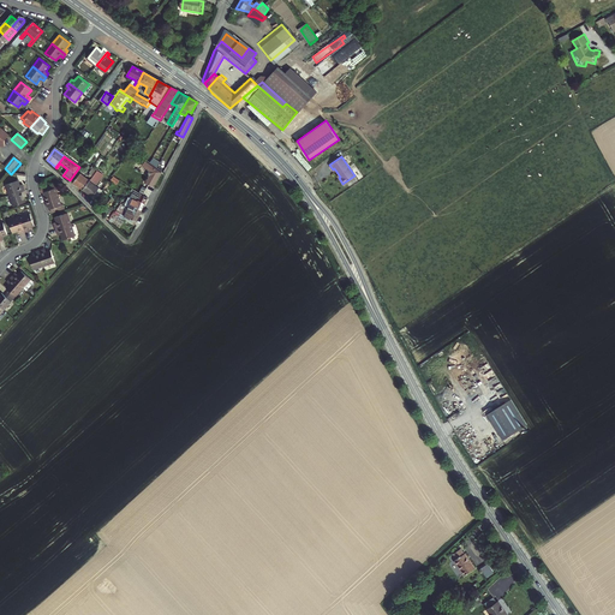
[(149,179),(155,183),(161,172),(157,169),(150,163),(148,162),(144,168),(151,174),(149,179)]
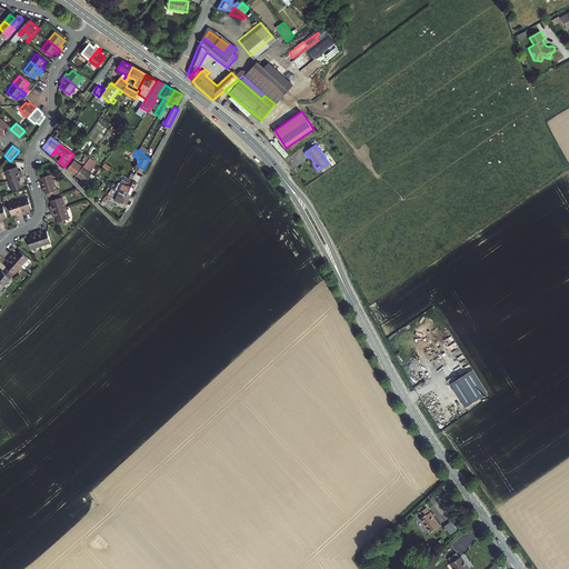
[(77,176),(89,160),(87,159),(81,167),(75,161),(68,170),(77,176)]
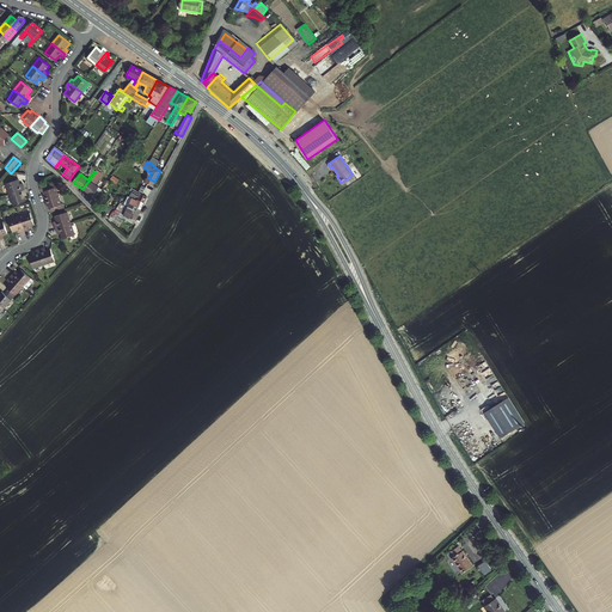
[(101,189),(95,184),(102,175),(97,171),(96,172),(83,189),(95,199),(101,189)]
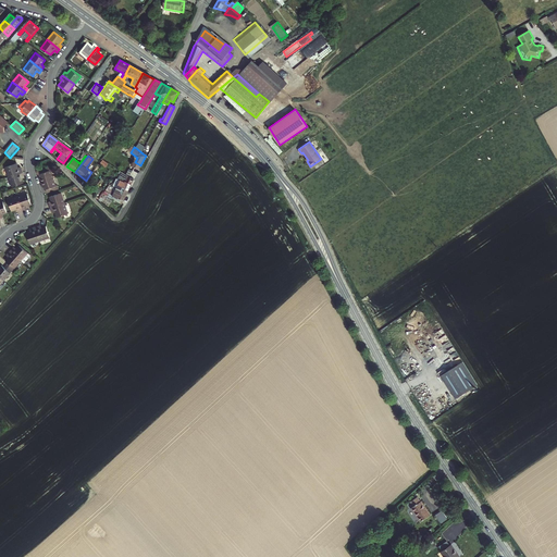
[(140,165),(135,162),(127,175),(133,178),(140,165)]
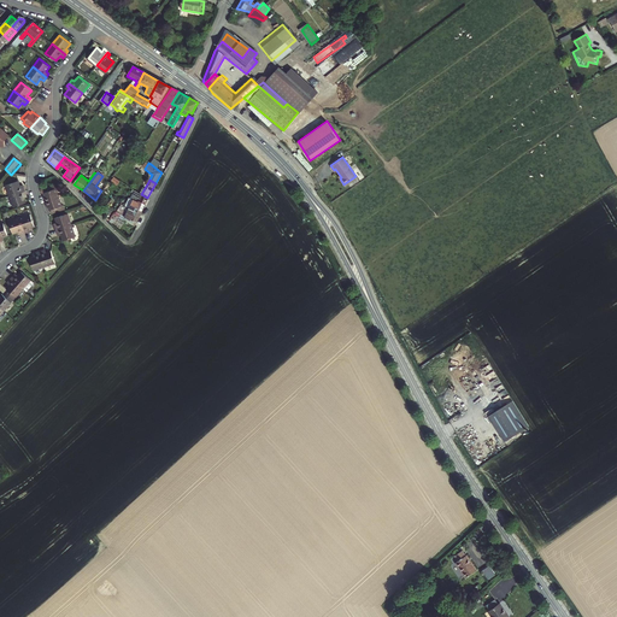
[(5,187),(9,198),(24,192),(23,188),(19,189),(17,183),(5,187)]
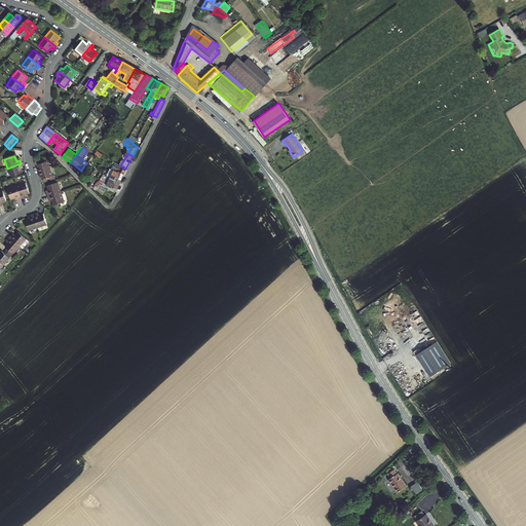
[(37,164),(35,165),(37,173),(48,168),(46,161),(47,161),(46,157),(43,158),(35,161),(37,164)]
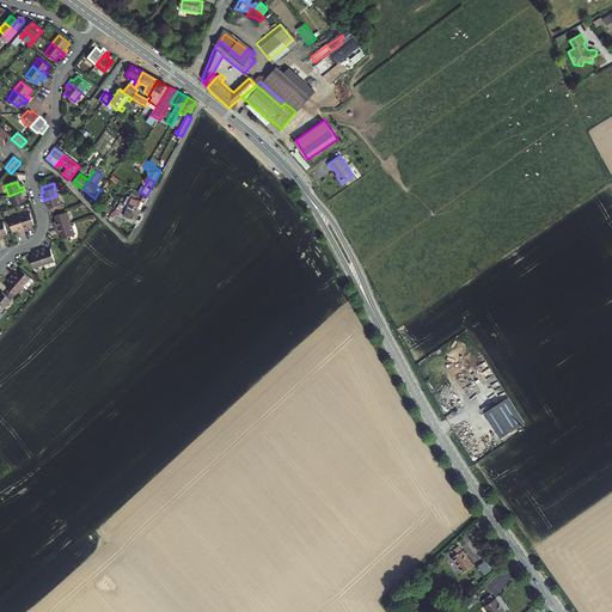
[(24,190),(8,196),(12,206),(24,202),(22,195),(25,194),(24,190)]
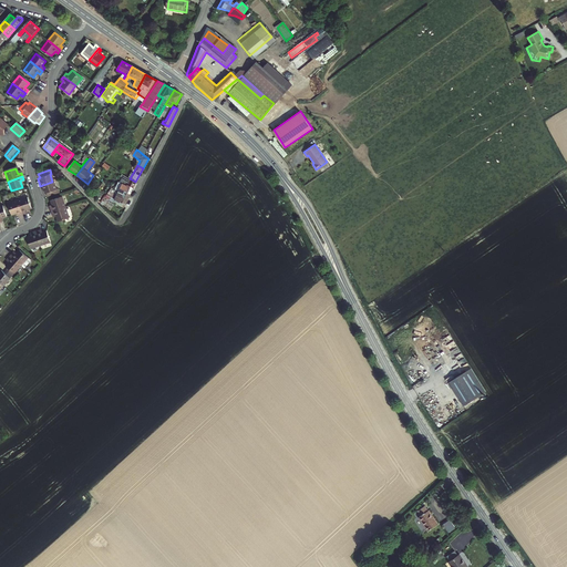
[(129,197),(135,183),(121,176),(120,178),(121,178),(119,184),(121,185),(117,192),(129,197)]
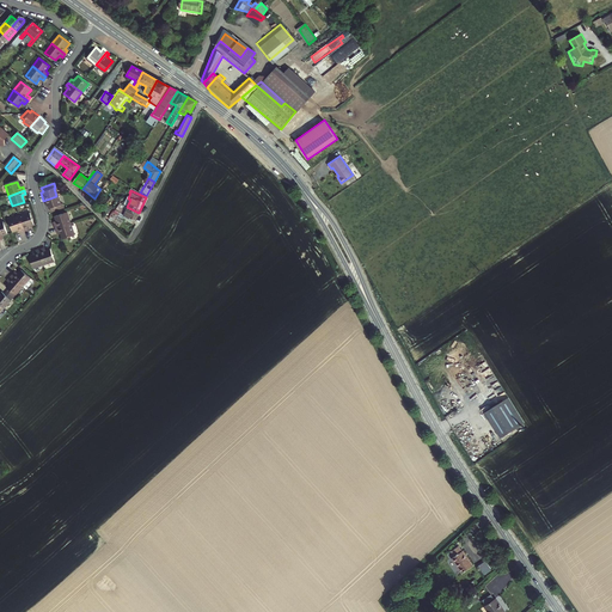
[(60,204),(56,196),(43,201),(47,209),(48,209),(50,213),(60,209),(57,206),(60,204)]
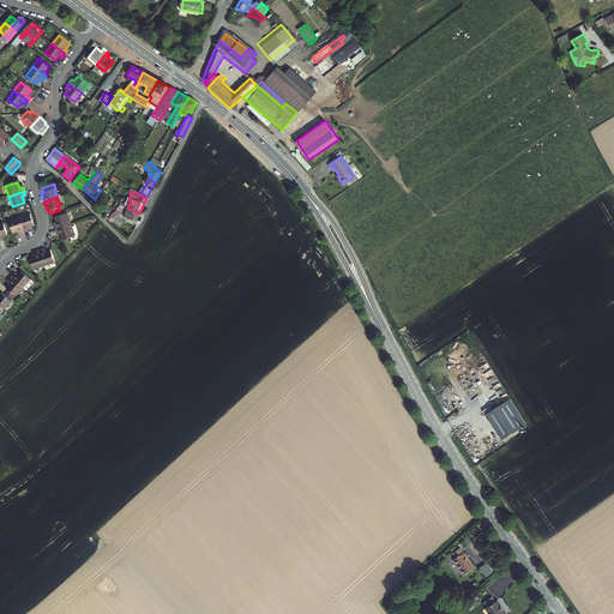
[(127,208),(120,204),(115,214),(114,217),(121,221),(132,227),(139,214),(127,208)]
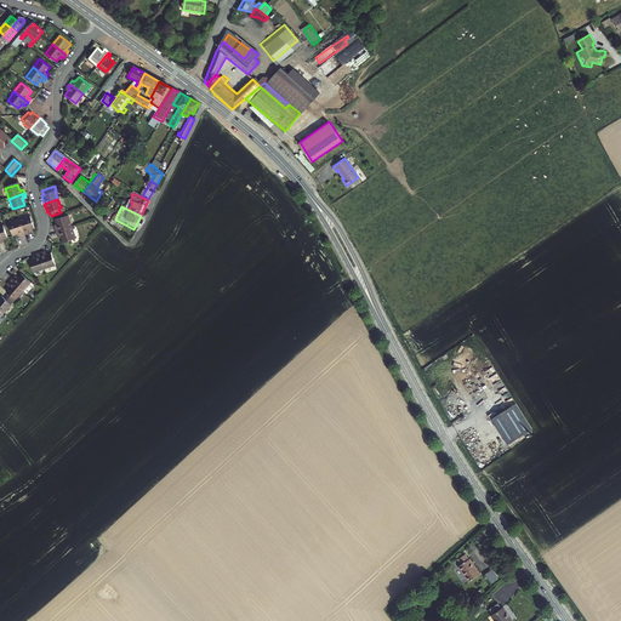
[(55,229),(56,233),(72,227),(68,216),(56,221),(58,228),(55,229)]
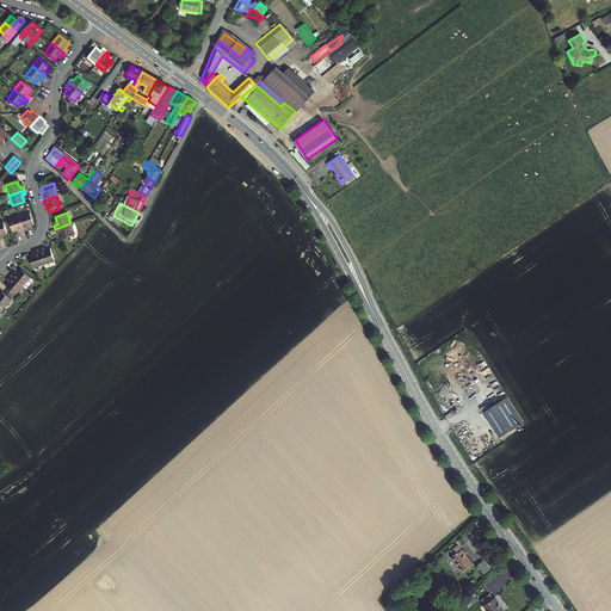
[(28,232),(26,228),(34,226),(30,214),(19,217),(24,233),(28,232)]
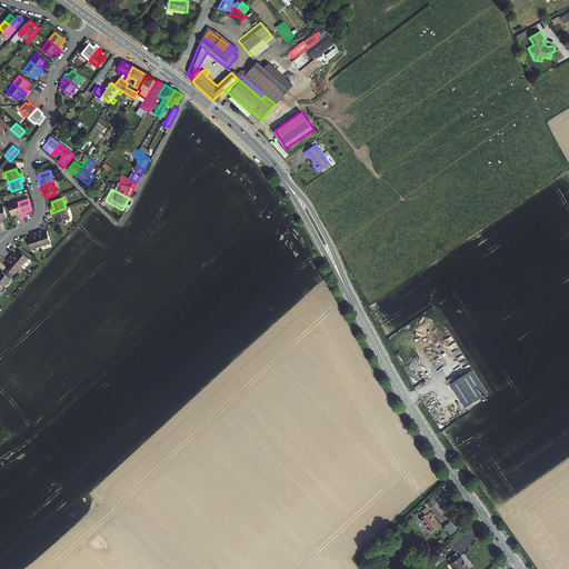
[(22,217),(18,202),(8,206),(11,217),(18,215),(19,218),(22,217)]
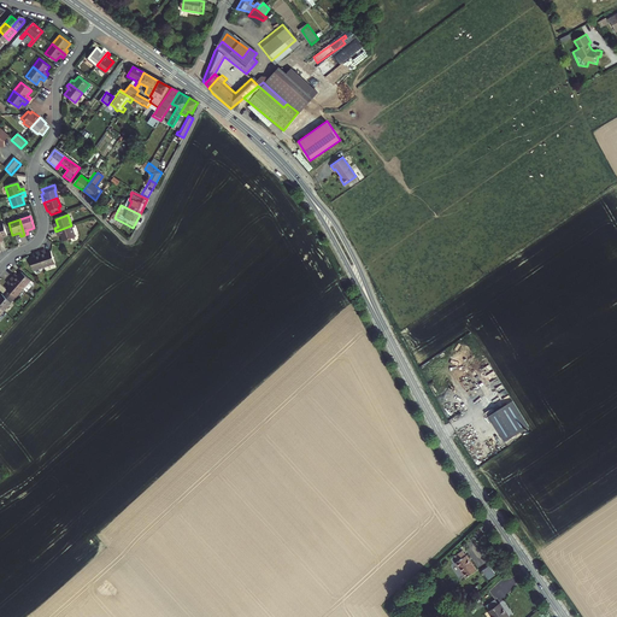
[(75,238),(71,225),(56,231),(57,235),(60,234),(63,242),(75,238)]
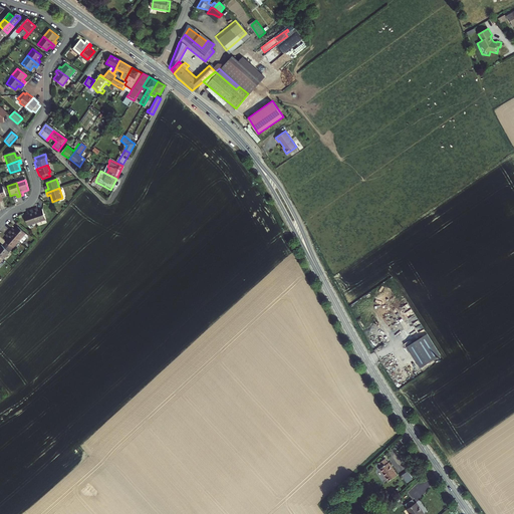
[(42,210),(36,212),(35,210),(32,211),(36,223),(45,220),(42,210)]
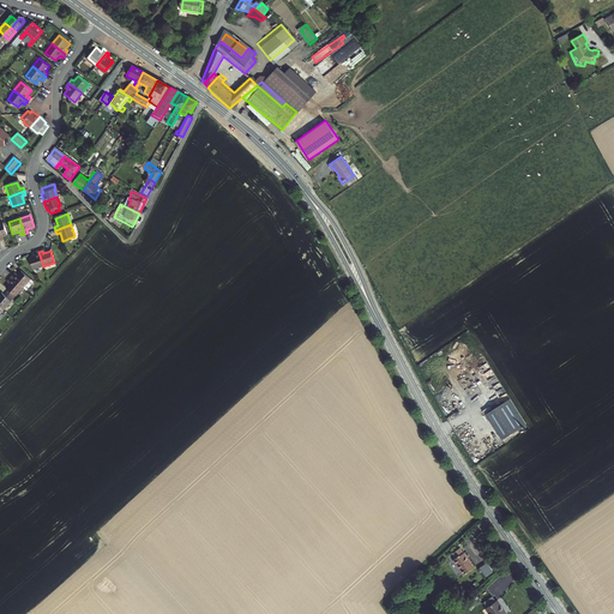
[(32,270),(43,266),(38,252),(35,253),(35,256),(29,258),(32,270)]
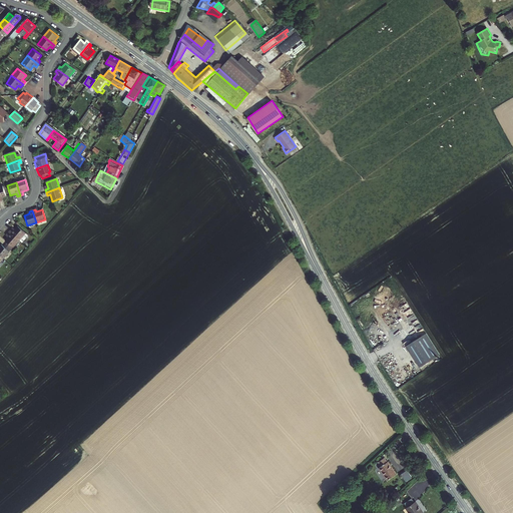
[(11,228),(9,231),(19,240),(25,233),(17,226),(13,230),(11,228)]
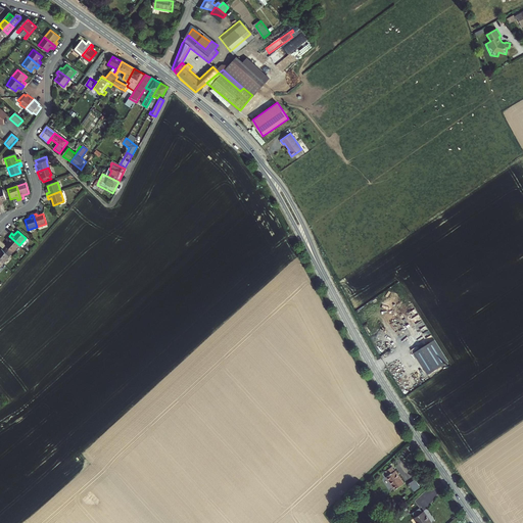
[(4,245),(7,247),(12,252),(19,245),(9,236),(6,239),(8,241),(4,245)]
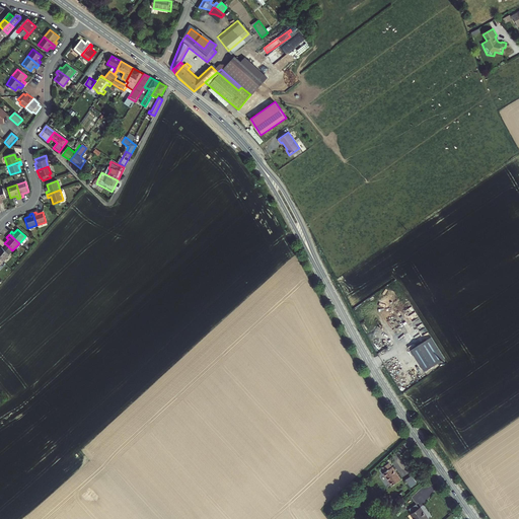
[(0,261),(2,263),(8,255),(3,250),(0,248),(0,247),(0,261)]
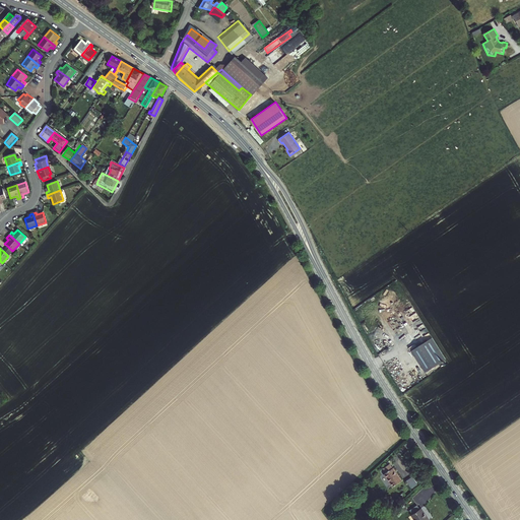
[(410,350),(425,372),(445,358),(431,337),(410,350)]
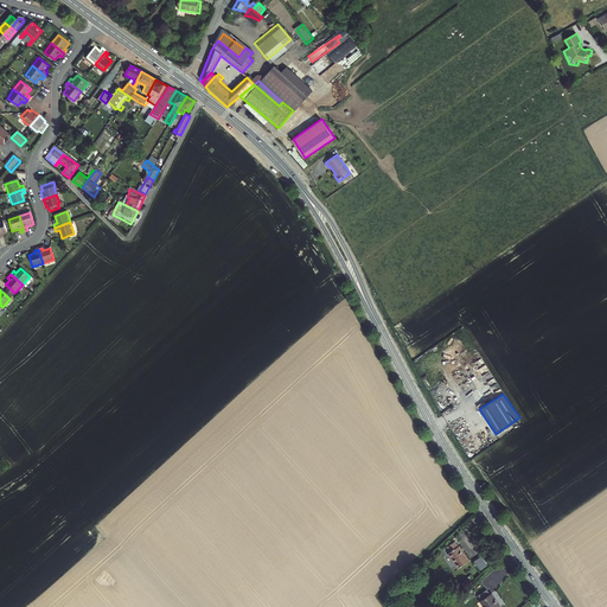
[(449,549),(459,563),(470,556),(460,542),(459,543),(457,537),(449,542),(452,547),(449,549)]
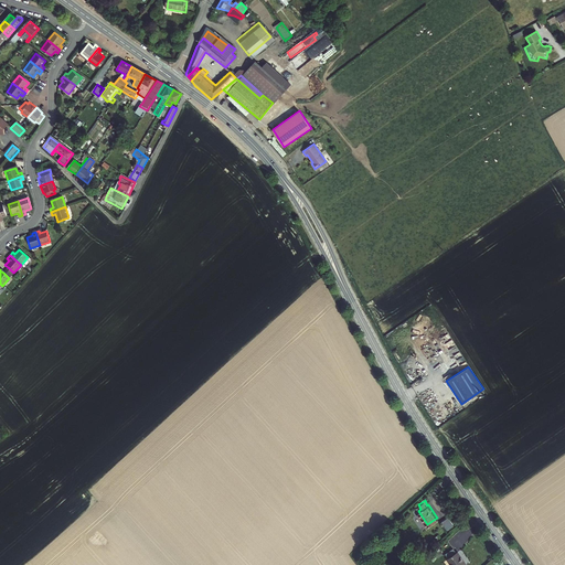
[(448,528),(455,523),(449,514),(443,519),(448,528)]
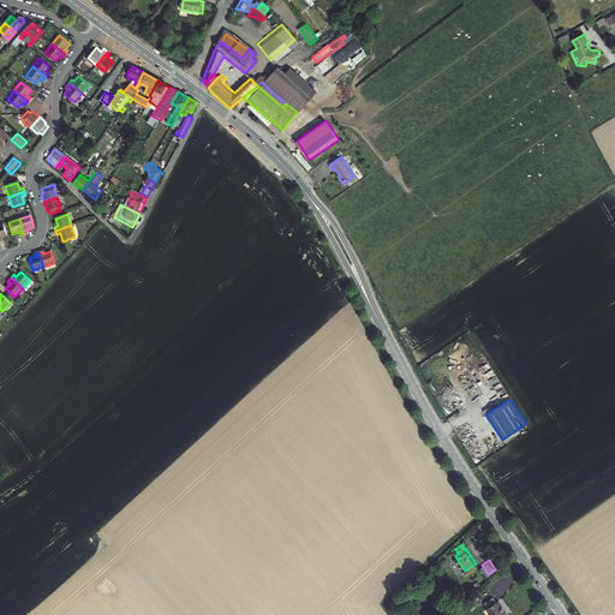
[(488,605),(487,605),(493,614),(501,614),(507,613),(497,598),(496,599),(494,595),(485,599),(488,605)]
